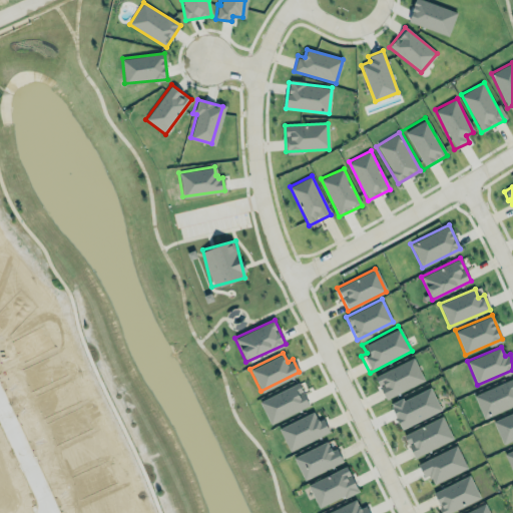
[(374,376),(411,357),(423,380),(385,399),(374,376)]
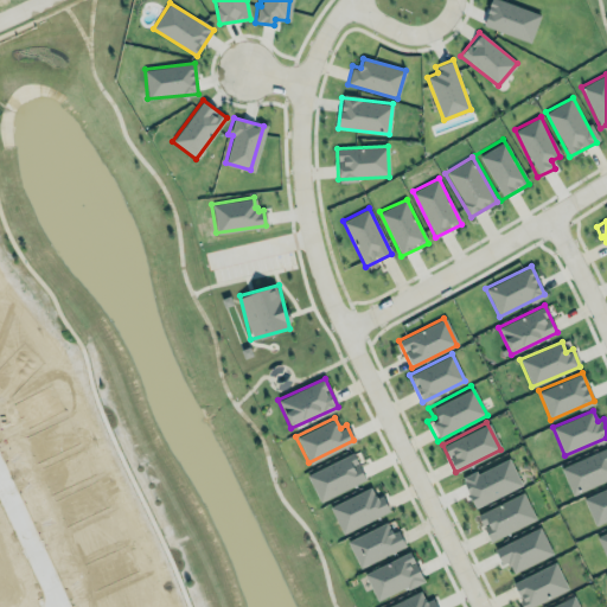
[(606,479),(606,447),(560,467),(572,494),(606,479)]
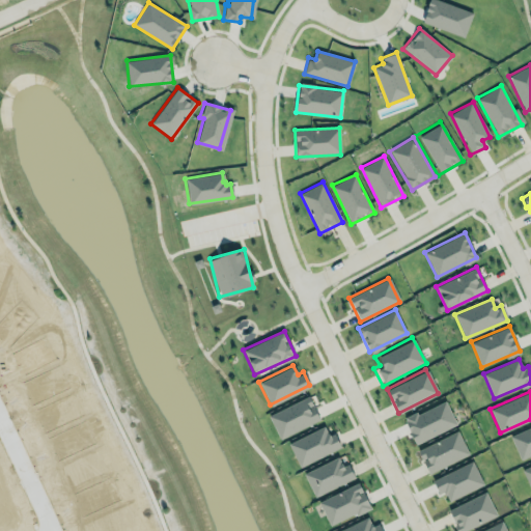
[(319,420),(308,395),(268,415),(279,439),(319,420)]
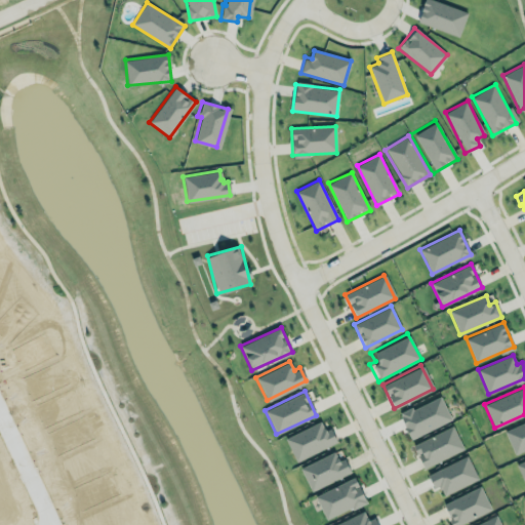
[(411,439),(451,419),(440,395),(399,414),(411,439)]
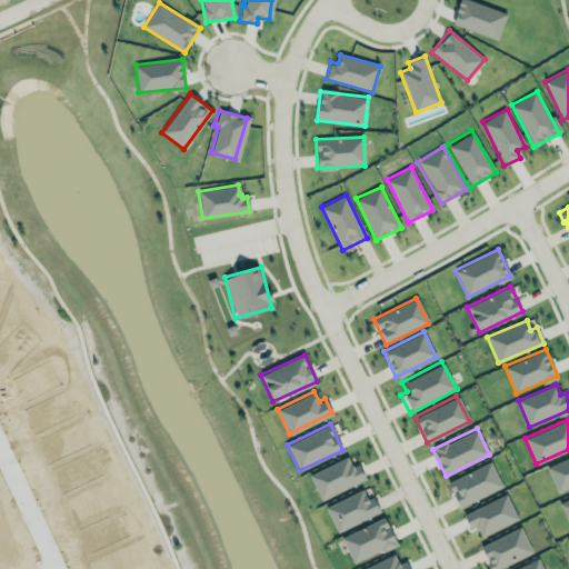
[(307,473),(347,456),(350,465),(356,462),(363,479),(319,500),(307,473)]
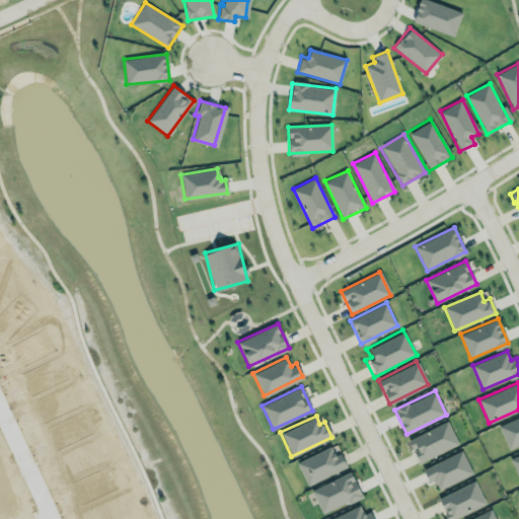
[(508,450),(518,445),(518,417),(498,426),(508,450)]
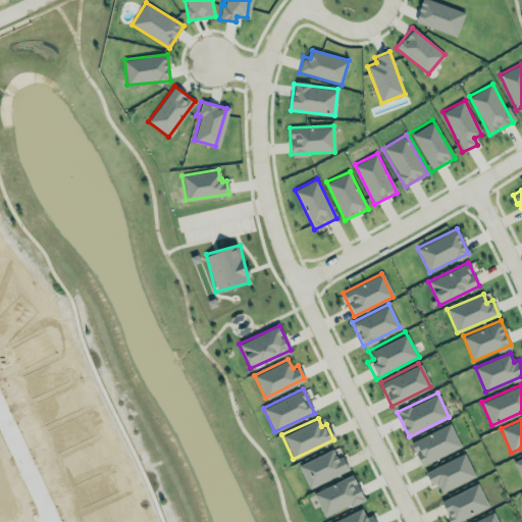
[(410,440),(420,465),(461,448),(451,423),(410,440)]
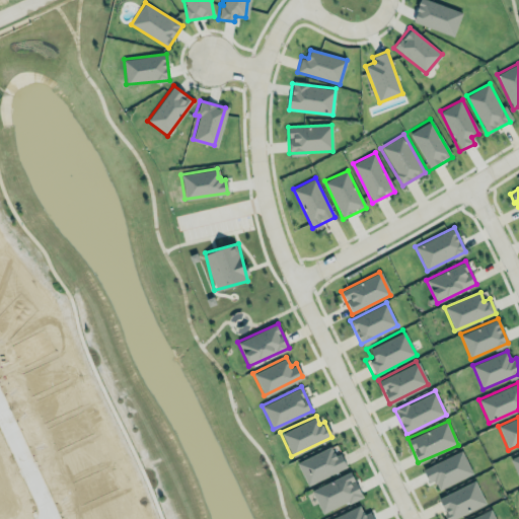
[(295,461),(330,443),(337,454),(340,452),(346,463),(306,484),(295,461)]
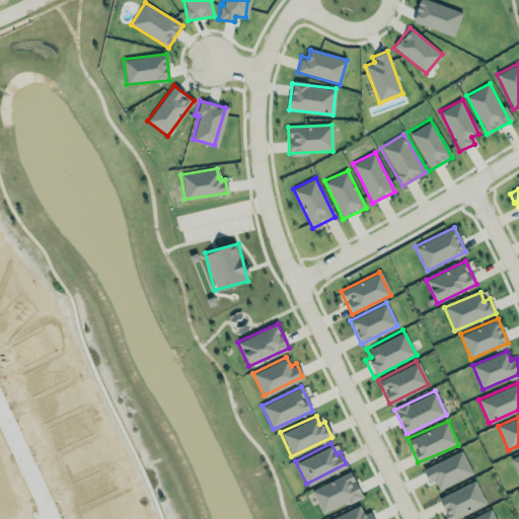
[(422,468),(459,450),(469,467),(467,468),(469,471),(439,489),(435,487),(432,478),(427,482),(422,468)]
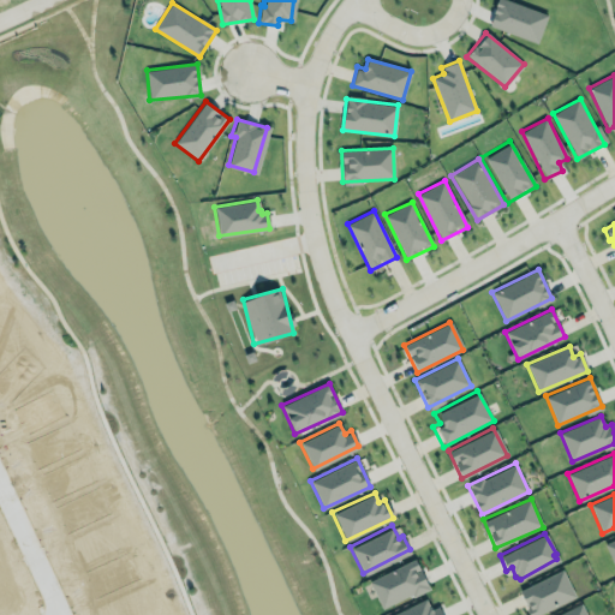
[(614,538),(604,543),(614,568),(614,538)]
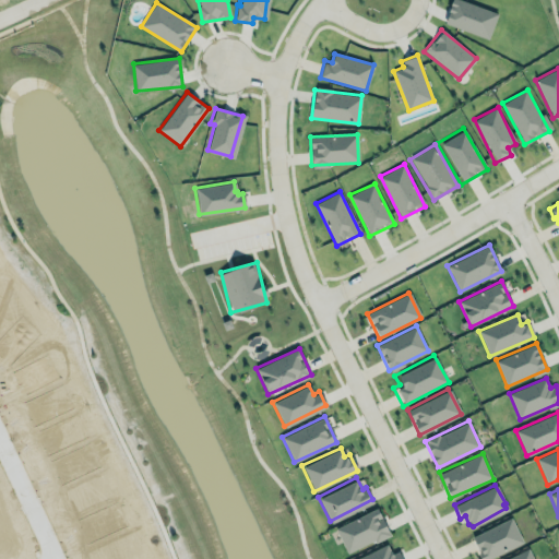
[(346,554),(390,534),(378,508),(334,527),(346,554)]
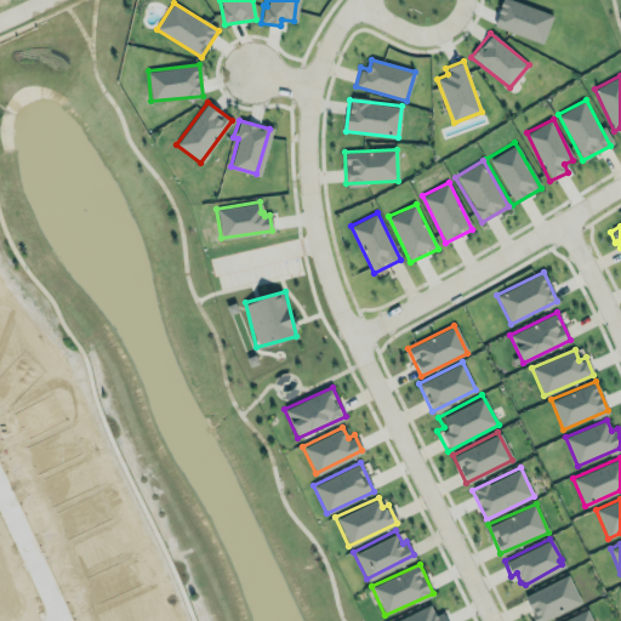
[(535,620),(539,620),(581,604),(569,575),(524,594),(535,620)]
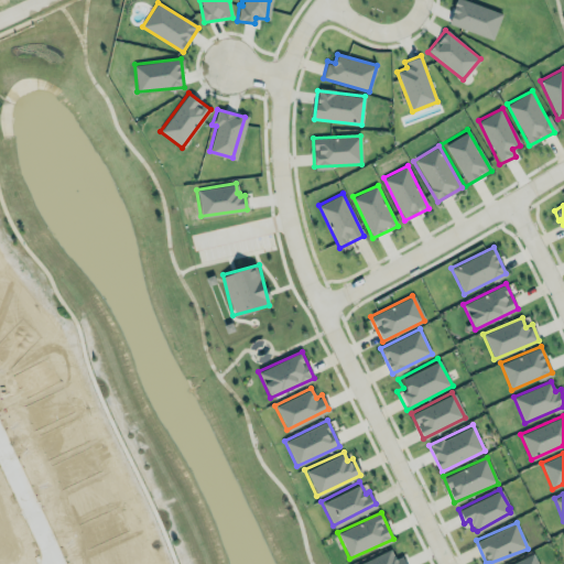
[(405,563),(402,555),(394,557),(390,549),(357,563),(405,563)]
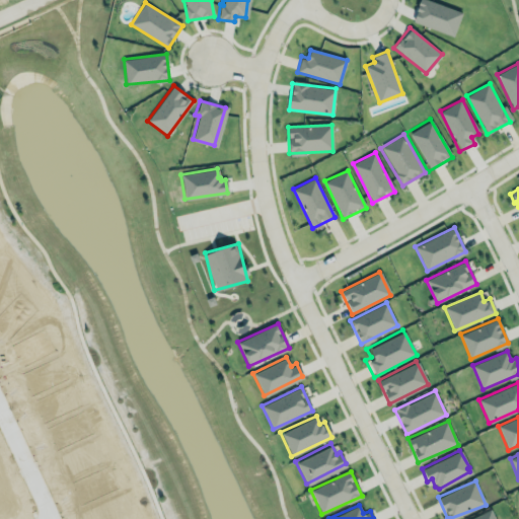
[(495,518),(492,510),(468,518),(495,518)]
